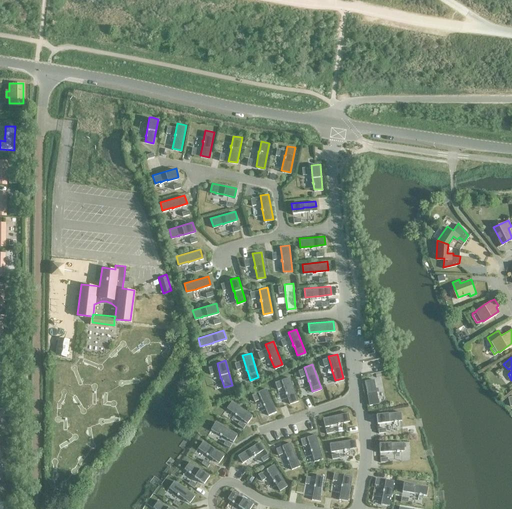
[(297,399),(289,376),(281,378),(285,391),(285,393),(286,393),(289,402),(297,399)]
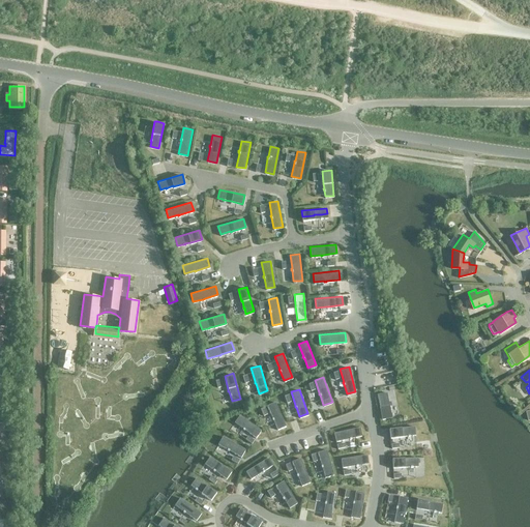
[(386,391),(377,392),(382,418),(391,416),(386,391)]
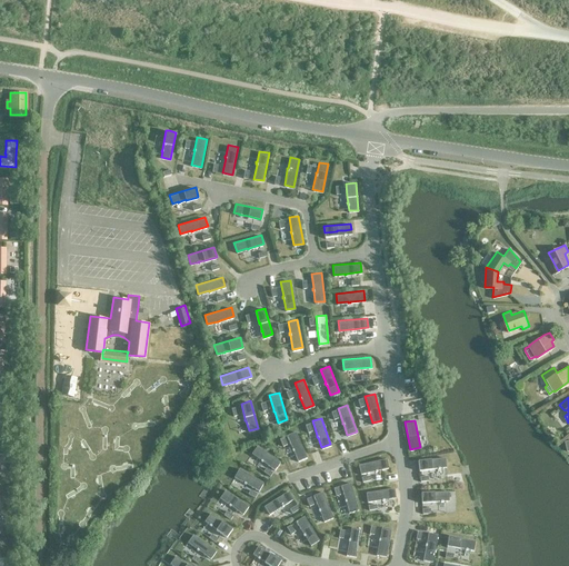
[(307,456),(295,430),(286,434),(292,447),(291,448),(292,449),(293,449),(298,460),(307,456)]
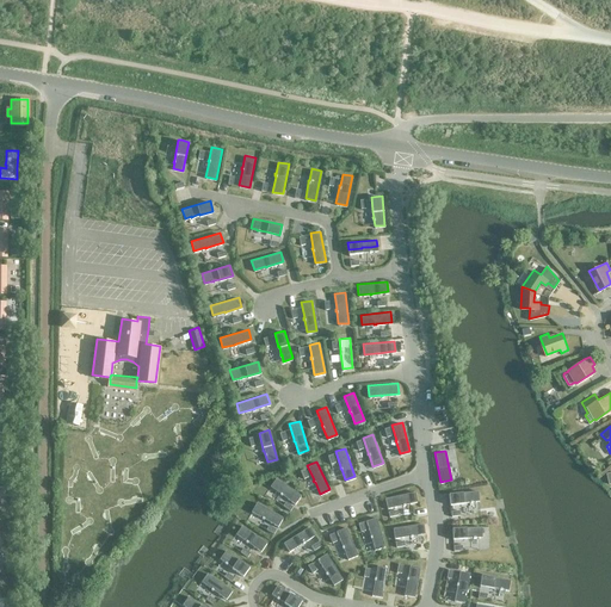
[(301,494),(276,476),(270,484),(279,491),(279,493),(282,494),(295,502),(301,494)]
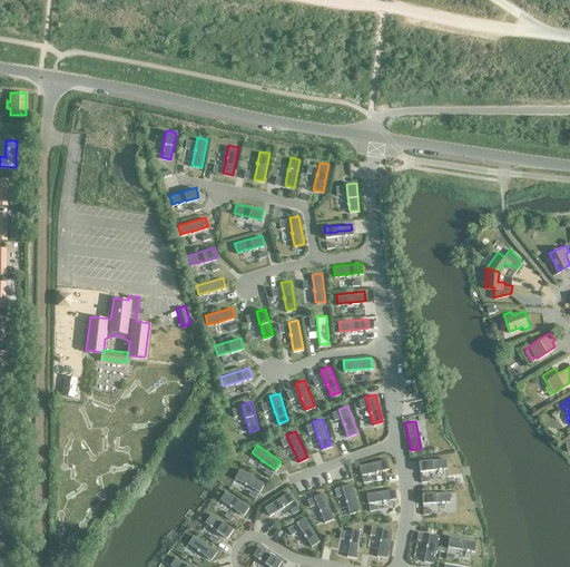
[(446,467),(445,457),(419,460),(420,470),(432,469),(432,468),(439,468),(441,468),(440,467),(446,467)]
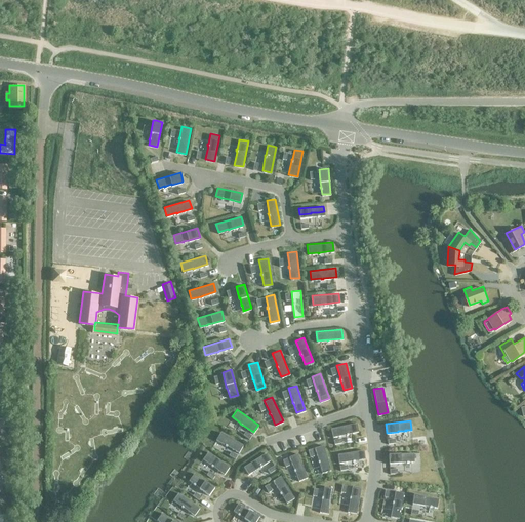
[(358,431),(356,422),(330,428),(332,436),(346,433),(346,434),(348,433),(358,431)]
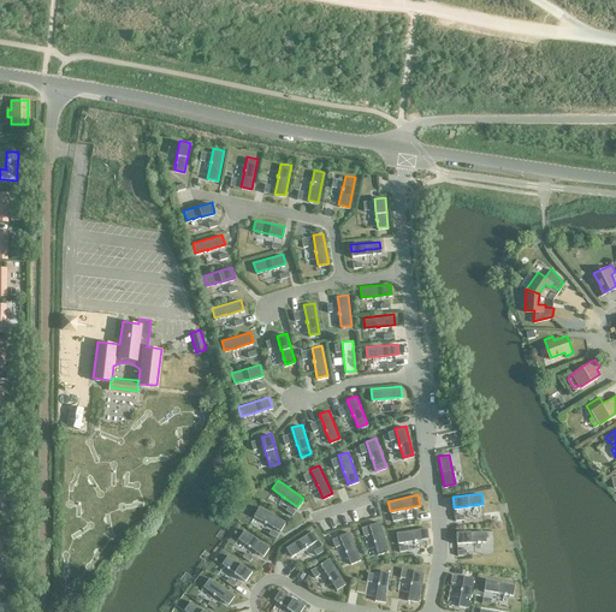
[(285,520),(259,505),(253,515),(264,521),(266,522),(279,529),(285,520)]
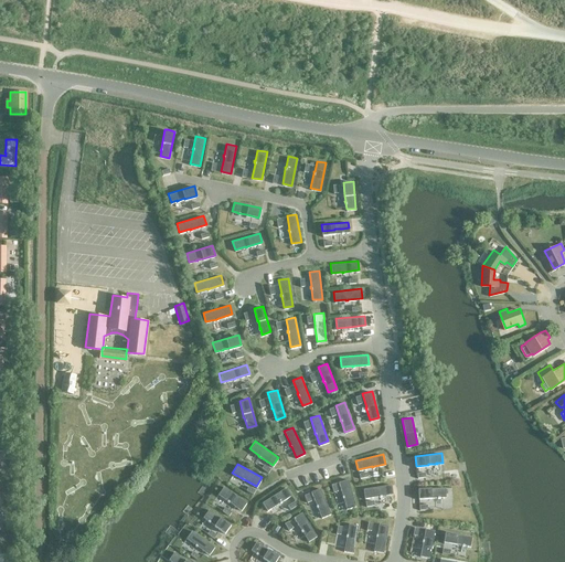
[(355,505),(348,478),(338,480),(342,495),(342,497),(343,497),(347,507),(355,505)]
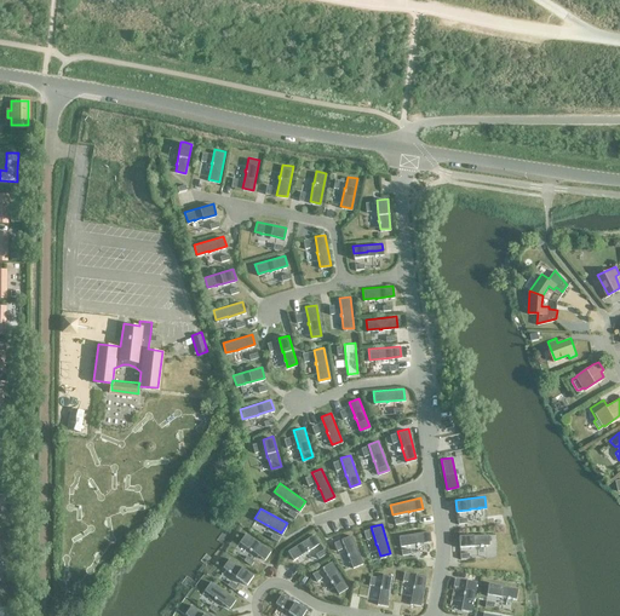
[(430,540),(429,530),(399,535),(400,545),(412,543),(413,543),(415,543),(414,542),(430,540)]
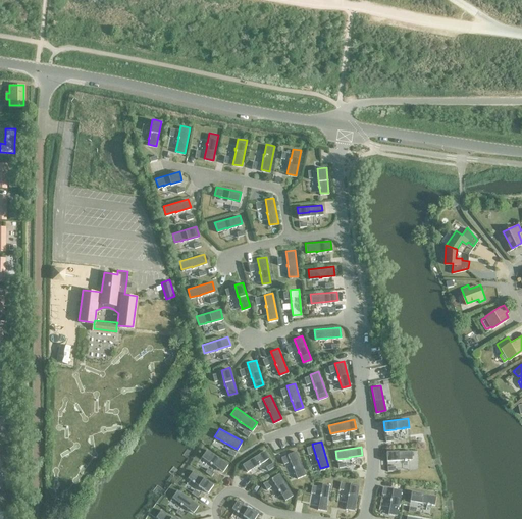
[(227,463),(206,448),(201,455),(210,461),(209,462),(211,463),(211,462),(222,470),(227,463)]
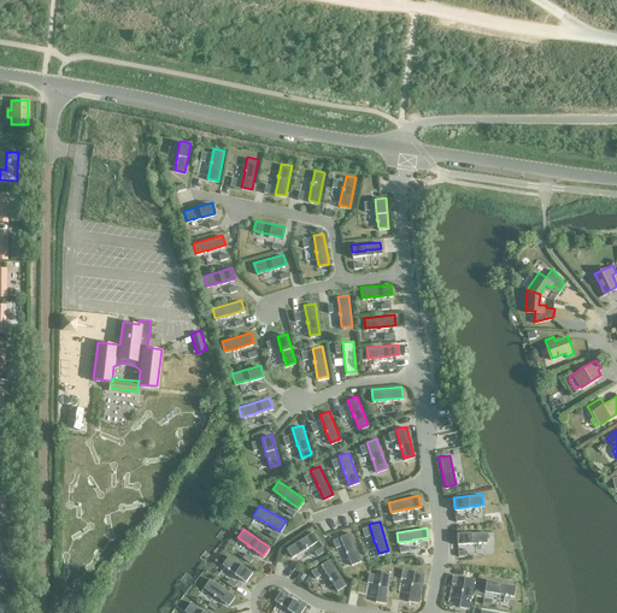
[(307,546),(317,540),(312,530),(286,547),(292,555),(305,547),(305,548),(307,547),(307,546)]
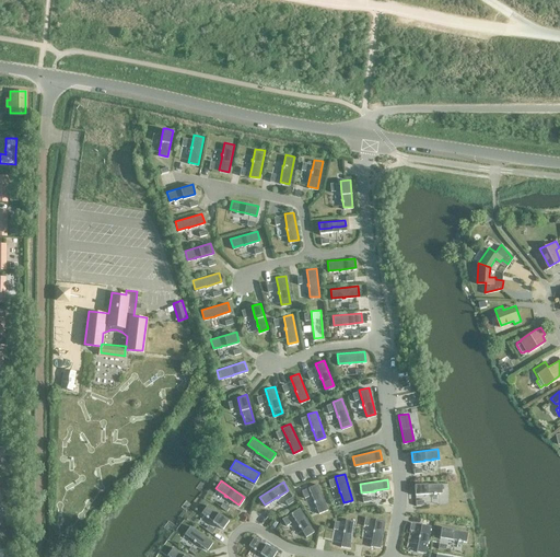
[(441,491),(441,482),(415,484),(415,494),(428,492),(433,491),(433,492),(435,492),(435,491),(441,491)]
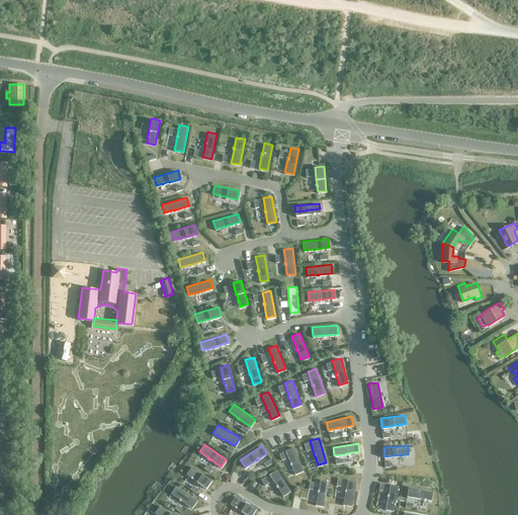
[(303,469),(292,446),(284,449),(289,461),(289,462),(290,463),(294,474),(303,469)]
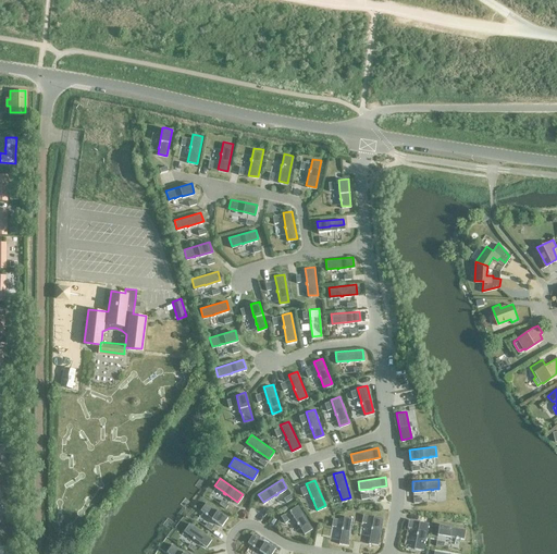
[(227,516),(206,501),(200,508),(205,512),(205,513),(207,514),(207,513),(211,516),(221,525),(227,516)]
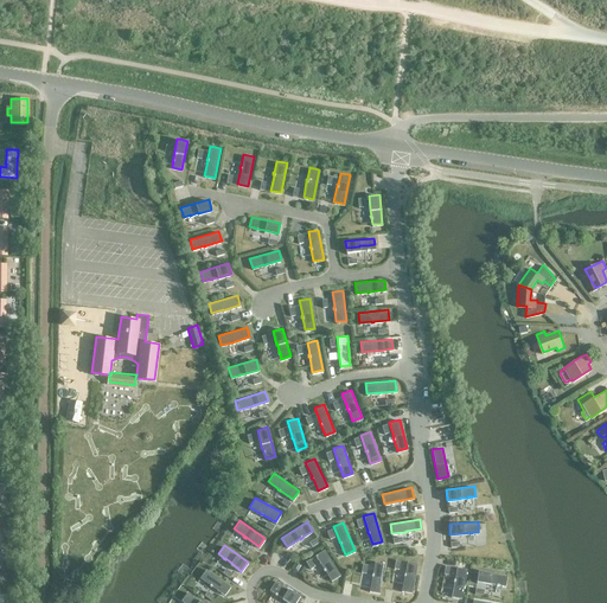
[(339,573),(324,549),(315,553),(324,568),(323,568),(324,570),(325,569),(331,579),(339,573)]
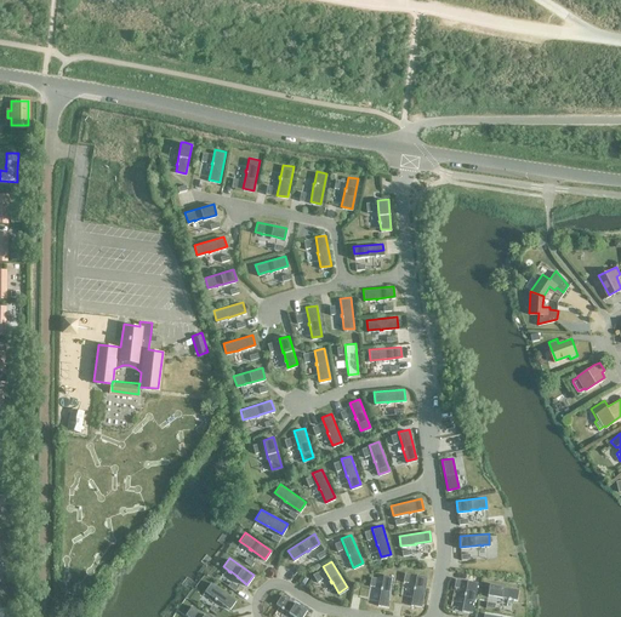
[(388,606),(393,576),(383,573),(381,586),(380,586),(380,588),(381,588),(377,604),(388,606)]
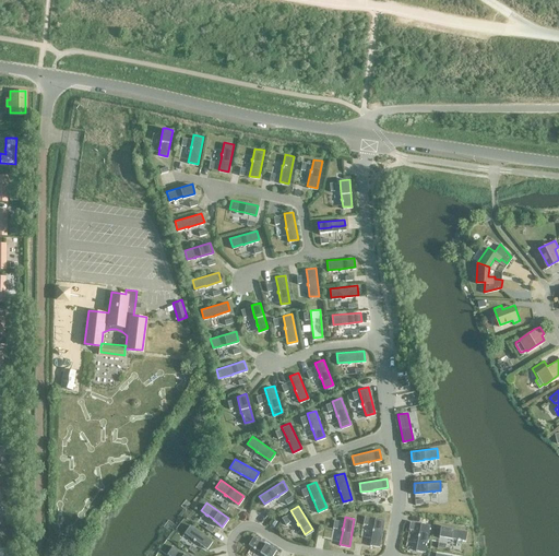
[(379,545),(383,518),(375,517),(372,528),(371,528),(371,530),(372,530),(369,544),(379,545)]
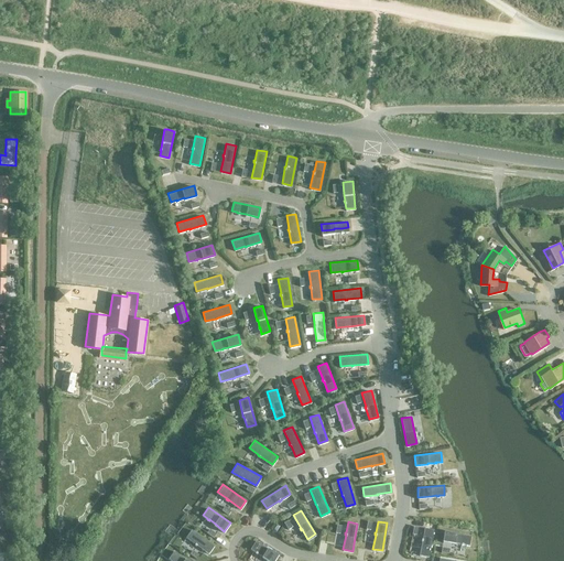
[(429,556),(433,528),(424,526),(422,537),(421,537),(421,539),(422,539),(419,553),(429,556)]
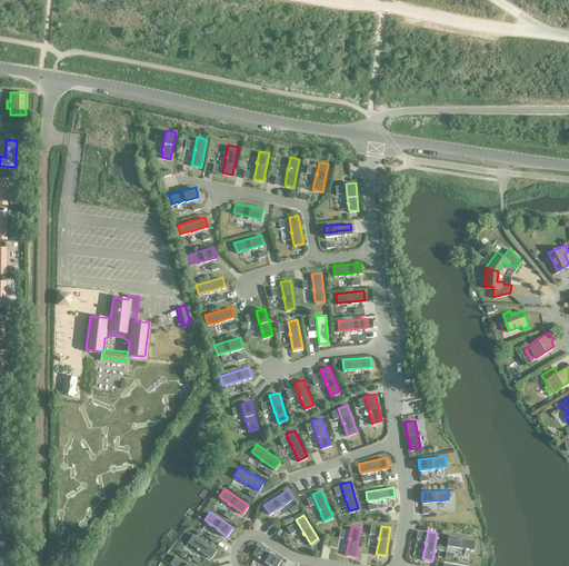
[(216,549),(193,534),(188,540),(193,545),(195,546),(200,549),(210,557),(216,549)]
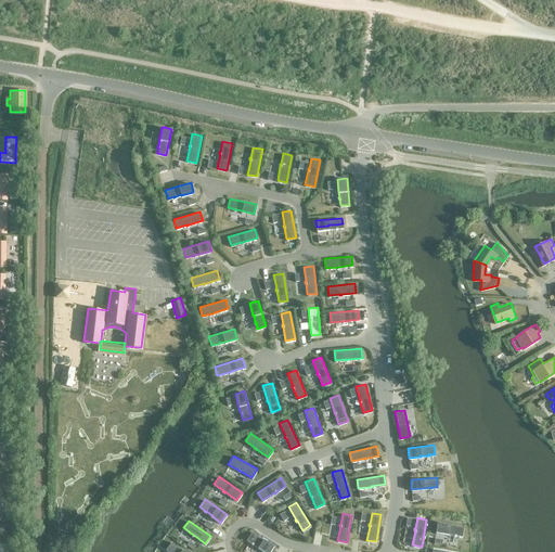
[(462,536),(463,526),(437,522),(435,531),(448,534),(448,533),(453,534),(453,535),(455,535),(462,536)]
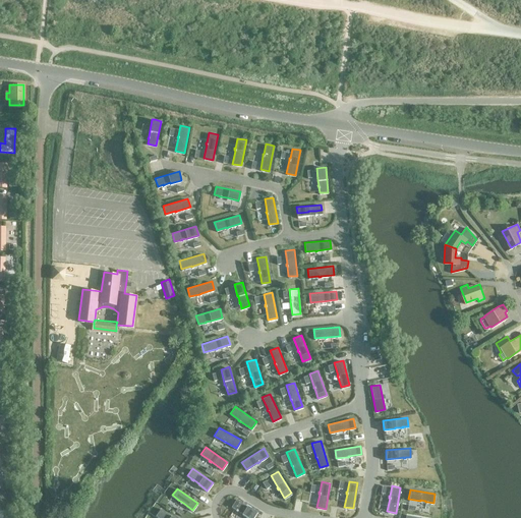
[(252,517),(256,512),(236,498),(231,505),(236,508),(235,509),(237,510),(237,509),(242,512),(242,513),(249,517),(252,517)]
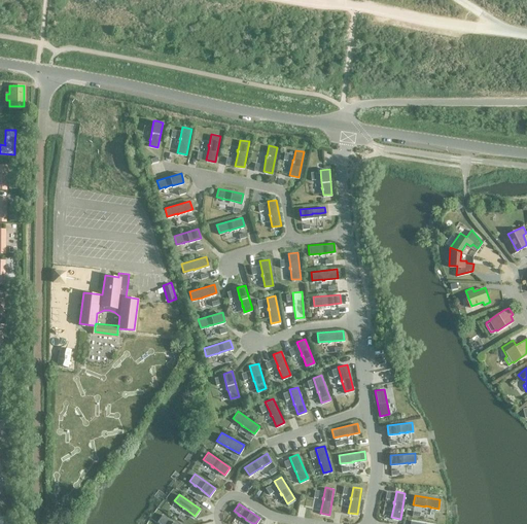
[(177,523),(163,514),(157,521),(162,523),(161,523),(177,523)]
